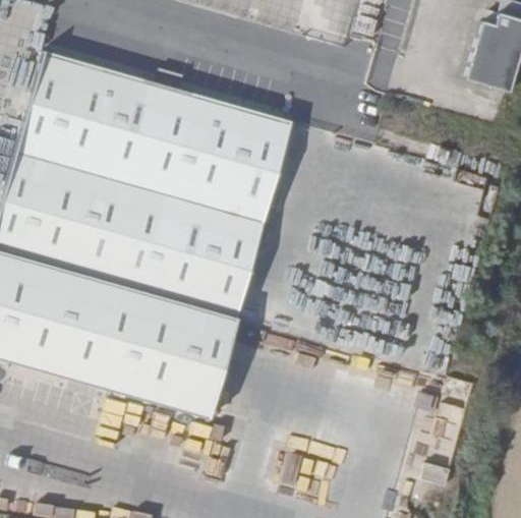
[(171,37),(56,1),(44,42),(159,77),(171,37)]
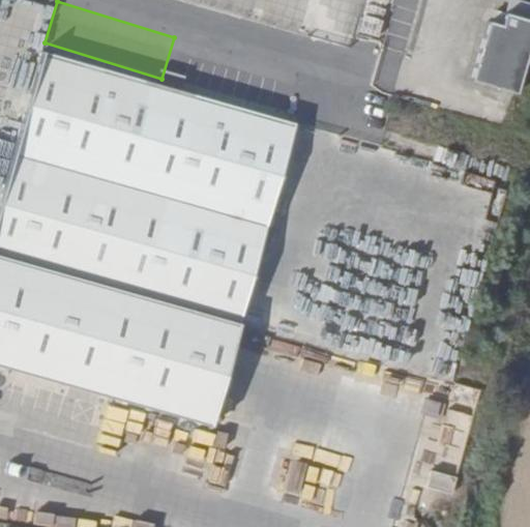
[(406,56),(419,21),(395,11),(382,47),(406,56)]
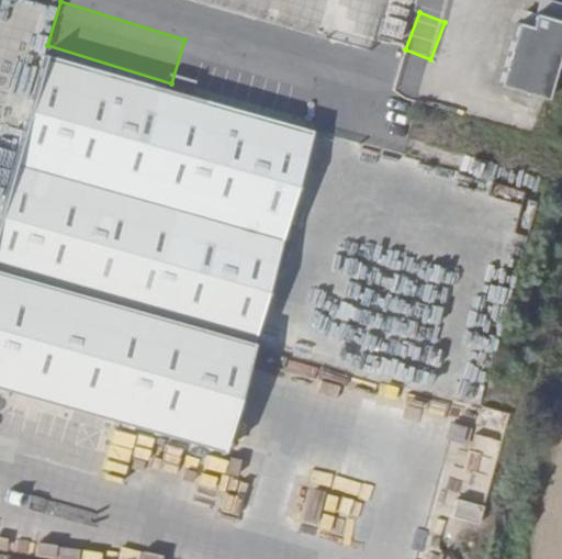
[(319,134),(55,54),(0,228),(0,383),(222,451),(319,134)]
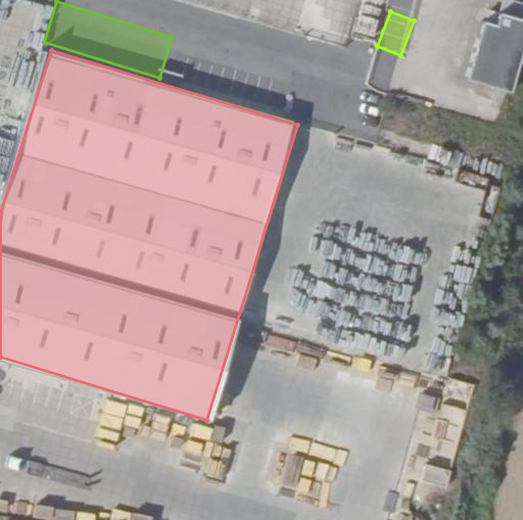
[(516,95),(522,71),(522,64),(519,63),(490,55),(482,85),(516,95)]
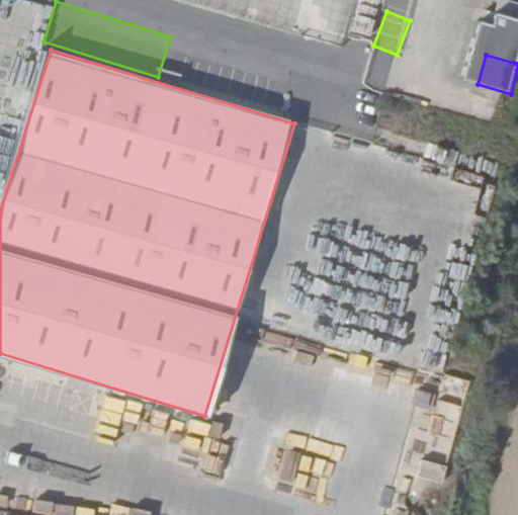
[(263,347),(290,353),(294,337),(267,331),(263,347)]
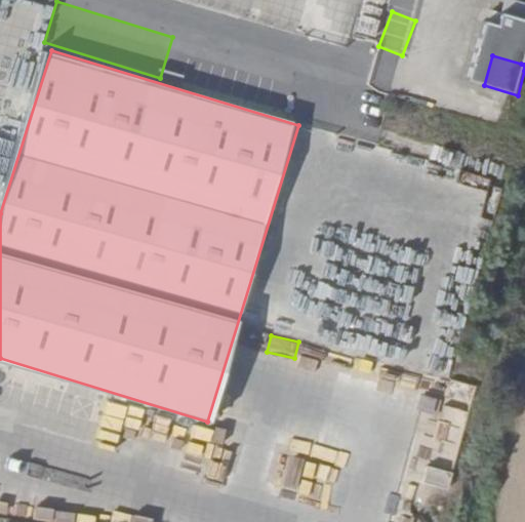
[(420,468),(417,485),(442,489),(445,472),(420,468)]
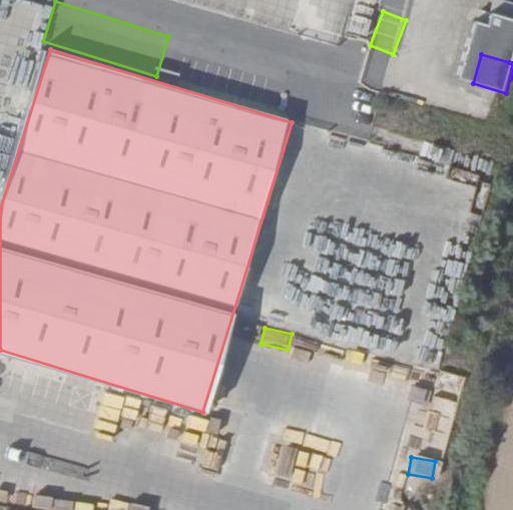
[(18,506),(20,491),(3,488),(1,503),(18,506)]
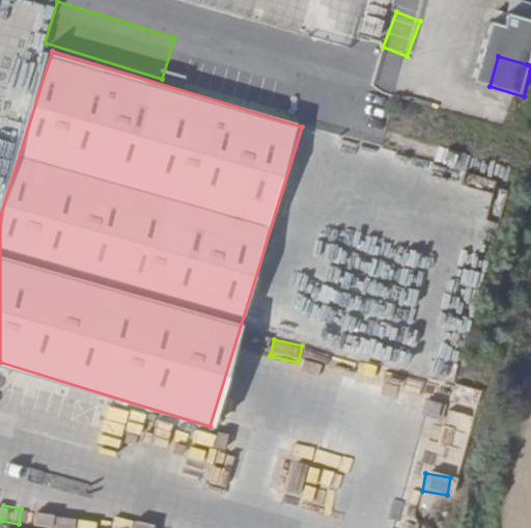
[(111,527),(112,522),(49,515),(48,527),(111,527)]
